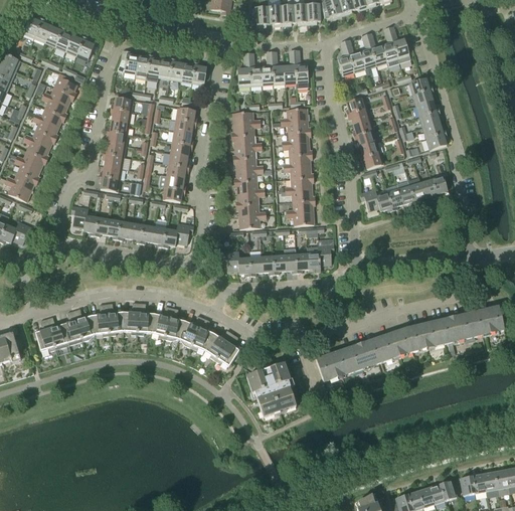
[(211,0),(210,7),(222,9),(222,13),(228,14),(231,0),(211,0)]
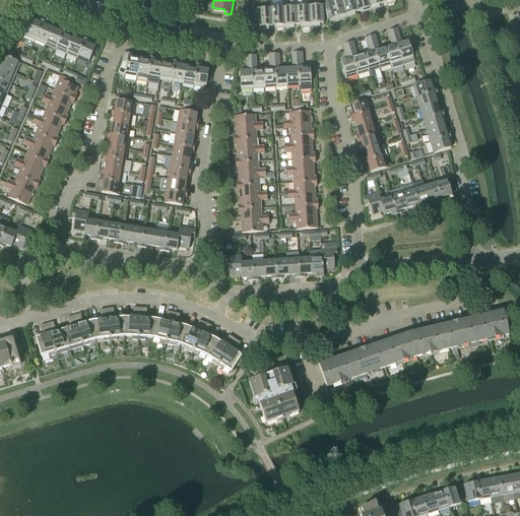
[(289,4),(283,4),(284,24),(295,24),(294,21),(297,21),(296,0),(289,0),(289,2),(289,4)]
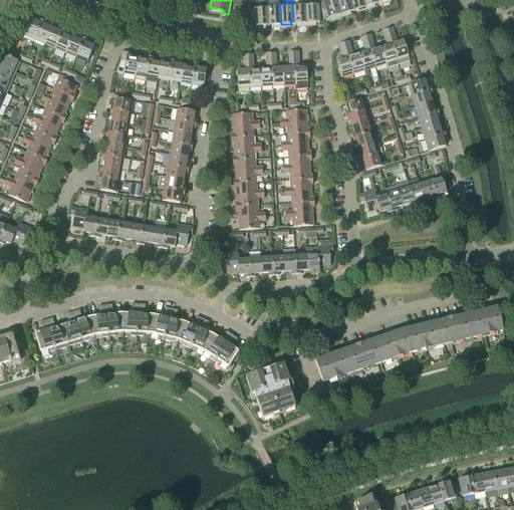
[(292,0),(293,21),(297,21),(297,23),(306,23),(305,3),(299,3),(299,1),(299,0),(292,0)]
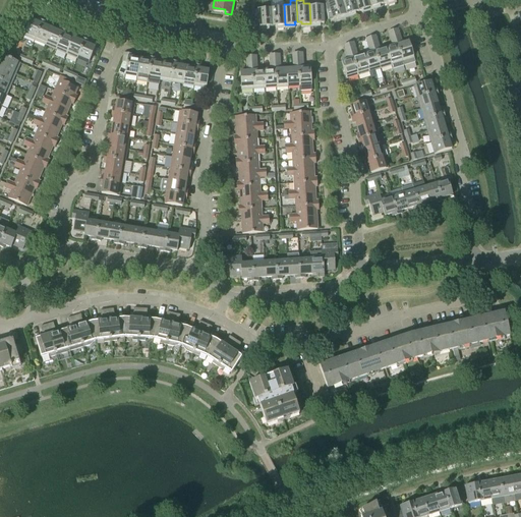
[(325,0),(328,16),(333,14),(333,15),(337,14),(338,17),(347,14),(342,0),(325,0)]
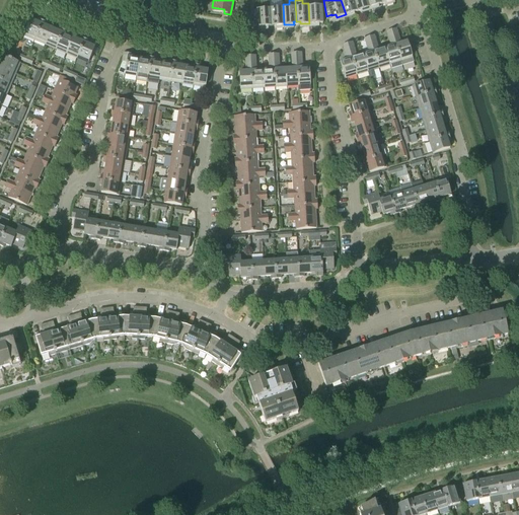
[(357,8),(354,0),(341,0),(346,14),(355,11),(354,9),(357,8)]
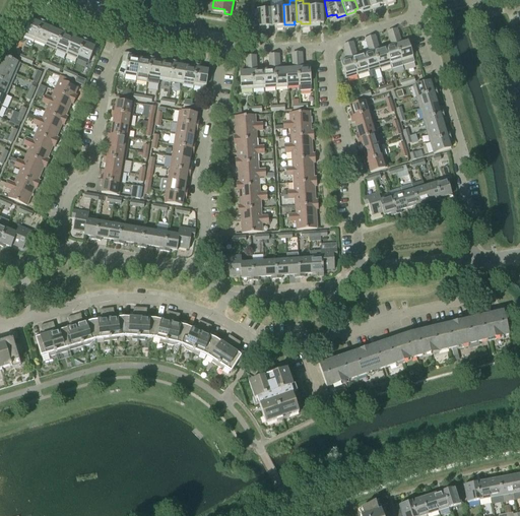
[(354,0),(358,8),(361,7),(362,9),(371,7),(368,0),(354,0)]
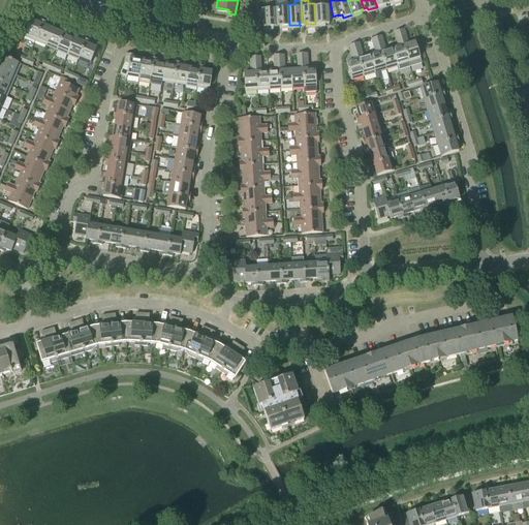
[(314,3),(315,24),(325,23),(324,21),(329,21),(328,2),(314,3)]
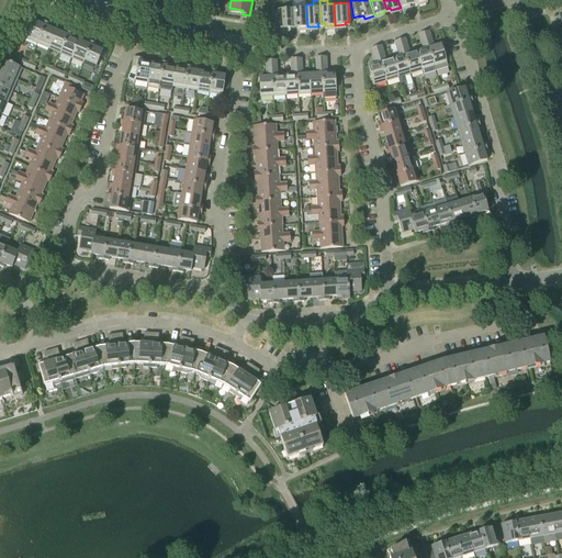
[(306,4),(292,6),(293,25),(296,25),(298,28),(307,26),(306,4)]
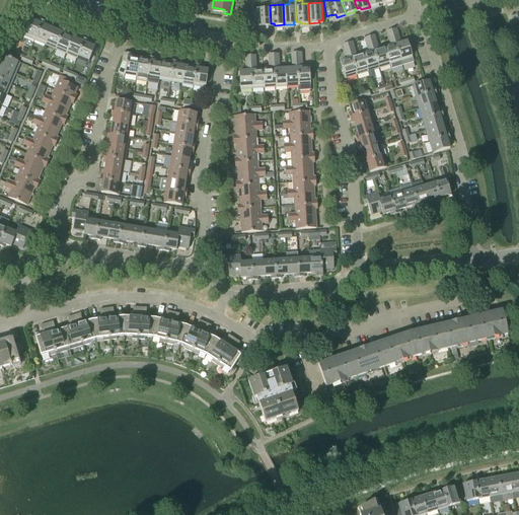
[(271,23),(270,5),(256,6),(257,26),(268,25),(268,23),(271,23)]
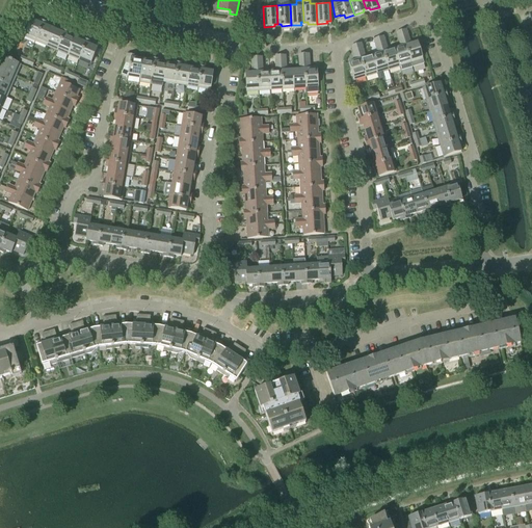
[(35,37),(44,18),(40,16),(38,19),(31,16),(24,33),(35,37)]
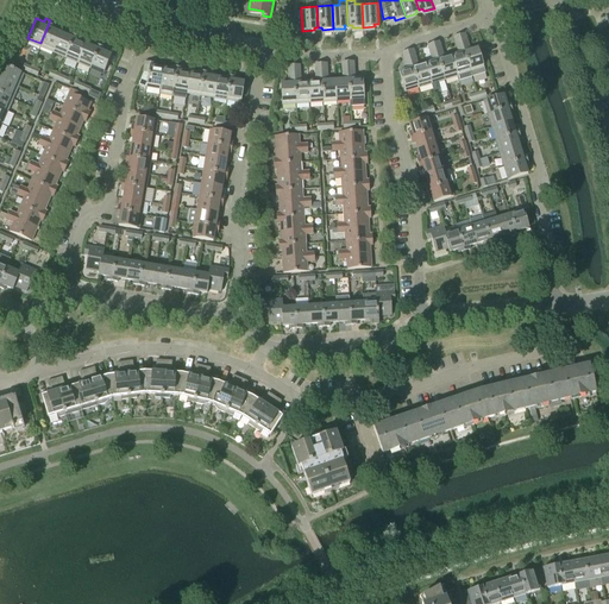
[(50,20),(41,43),(54,49),(61,30),(54,26),(56,23),(50,20)]
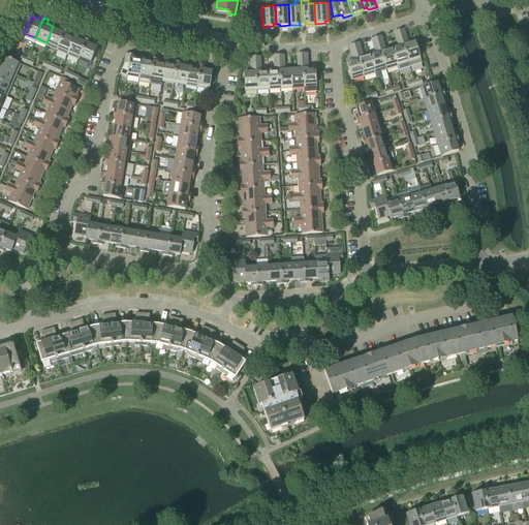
[(53,26),(47,42),(57,47),(65,27),(61,25),(59,28),(53,26)]
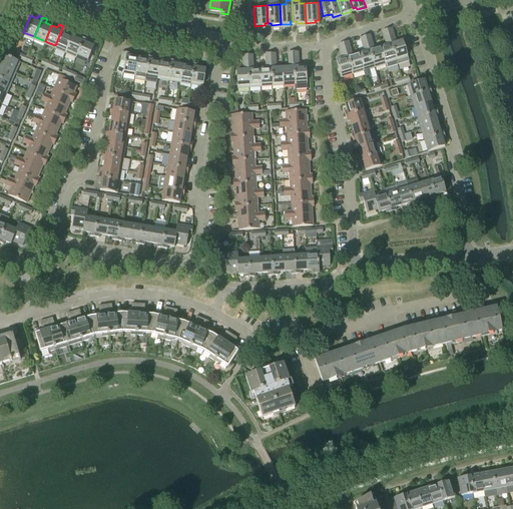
[(68,28),(63,26),(55,45),(65,50),(72,34),(66,31),(68,28)]
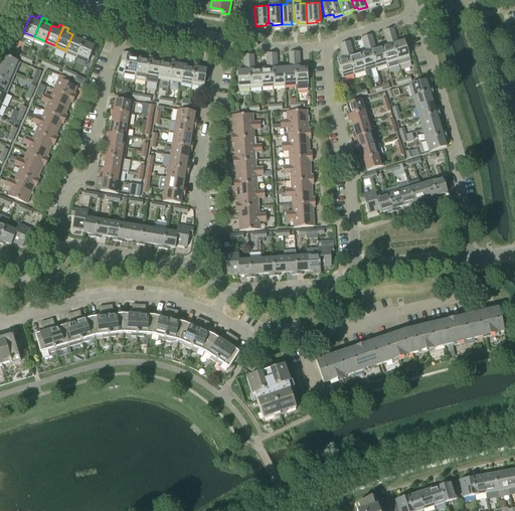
[(361,33),(363,42),(375,40),(373,30),(361,33)]
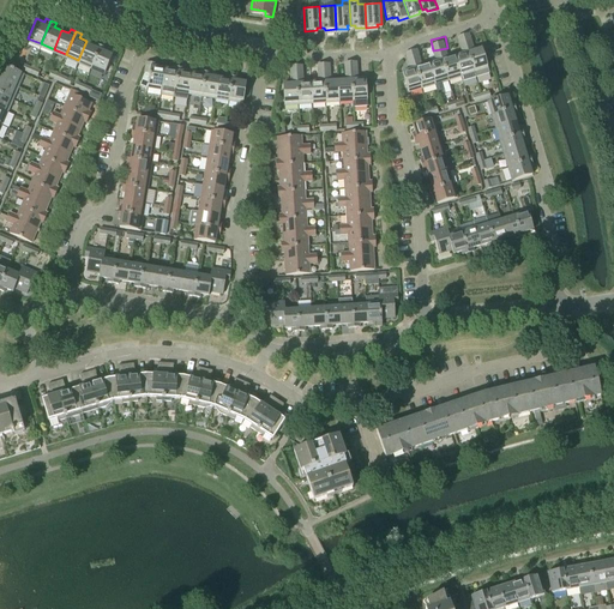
[(86,41),(78,60),(91,65),(101,42),(96,40),(94,43),(86,41)]
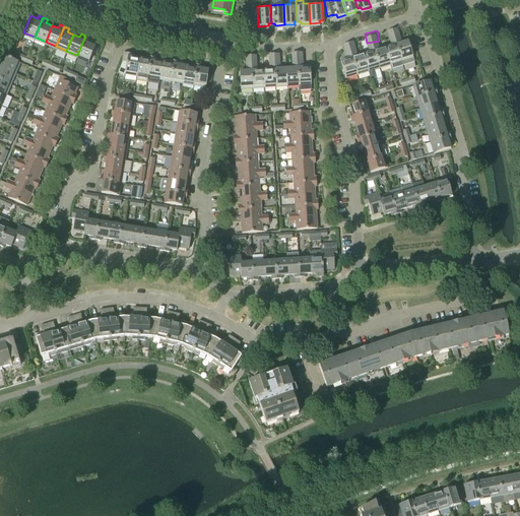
[(90,38),(85,36),(77,55),(88,60),(95,44),(88,41),(90,38)]
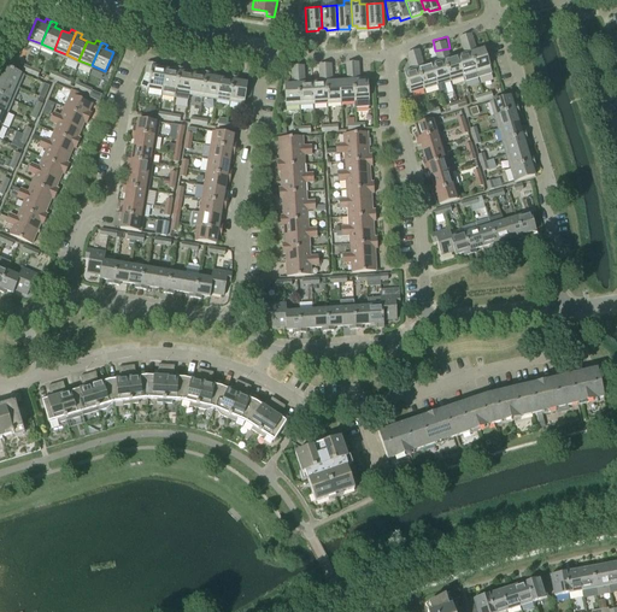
[(419,43),(406,48),(411,62),(424,57),(419,43)]
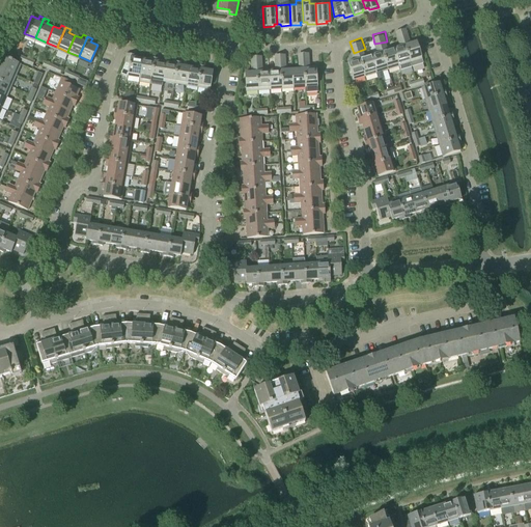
[(423,60),(422,56),(417,38),(410,40),(409,37),(404,39),(412,63),(423,60)]
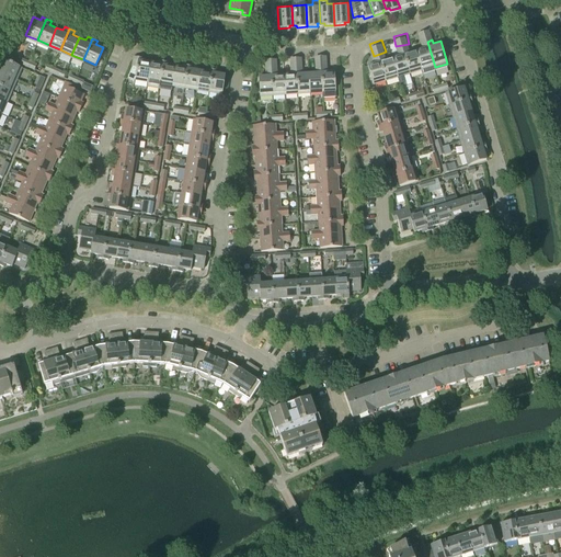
[(435,67),(427,42),(422,43),(423,46),(416,48),(422,67),(423,71),(435,67)]
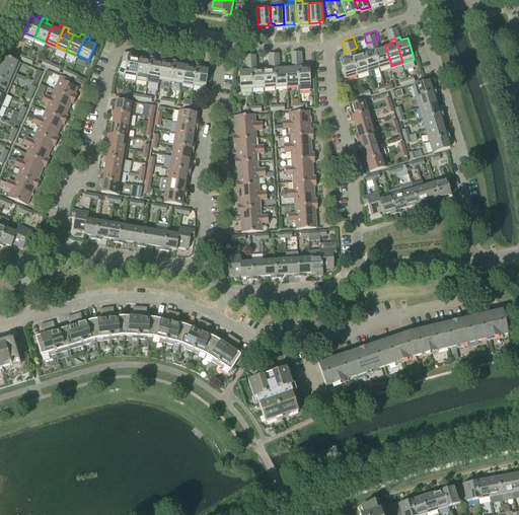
[(390,62),(385,45),(378,47),(377,44),(373,45),(379,65),(390,62)]
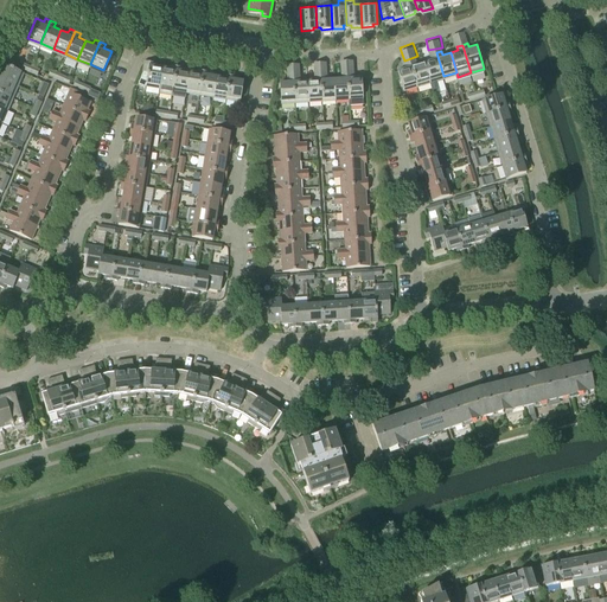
[(432,58),(425,59),(432,79),(433,87),(439,85),(436,78),(443,76),(436,52),(430,55),(432,58)]
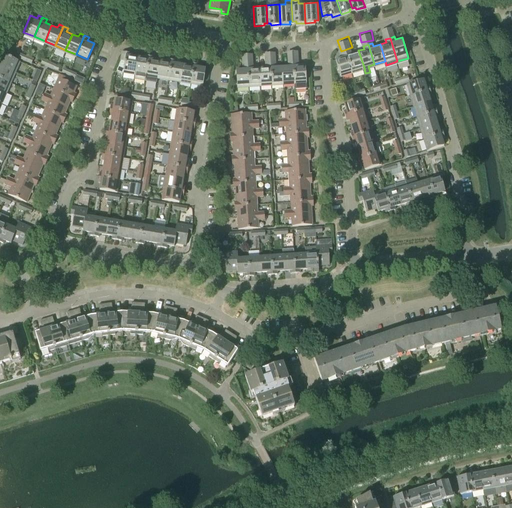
[(0,60),(0,63),(15,70),(20,59),(9,54),(11,50),(2,47),(0,52),(0,56),(1,57),(0,60)]
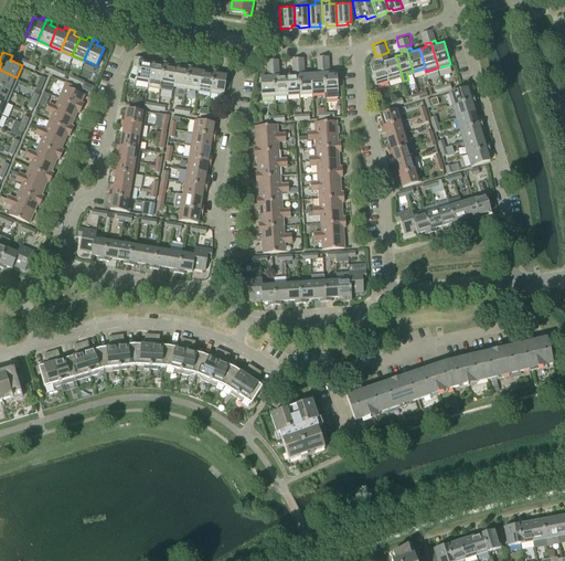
[(135,54),(132,64),(128,76),(135,78),(136,77),(149,80),(152,60),(145,59),(145,55),(135,54)]
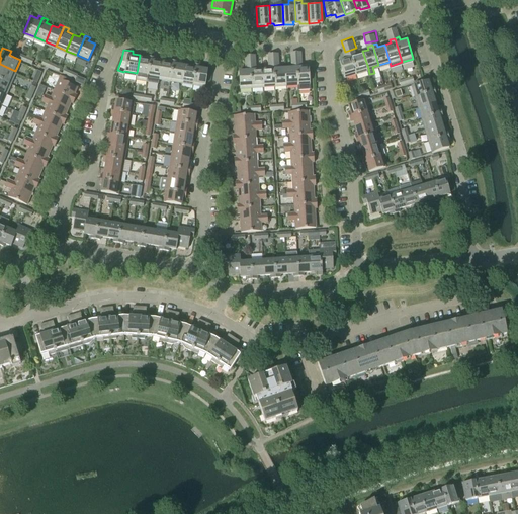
[(368,68),(362,51),(355,53),(354,51),(350,52),(356,72),(368,68)]
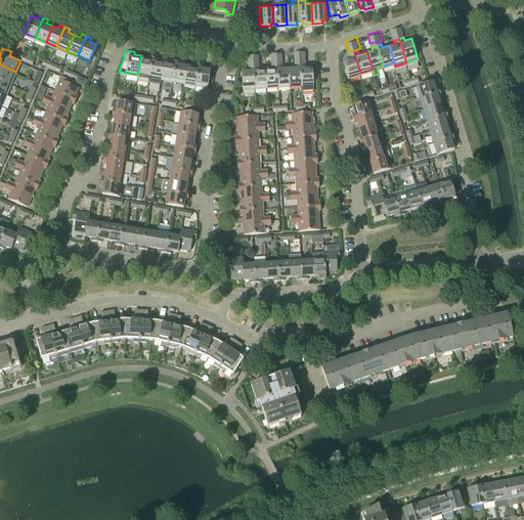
[(360,73),(354,52),(349,53),(350,56),(343,58),(348,76),(360,73)]
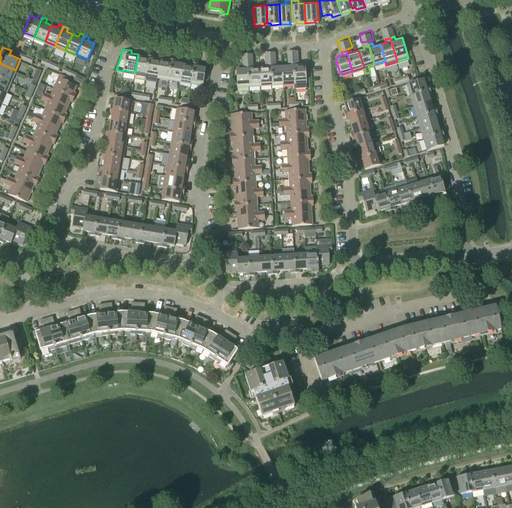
[(135,72),(134,76),(146,78),(149,53),(144,53),(144,55),(138,54),(135,72)]
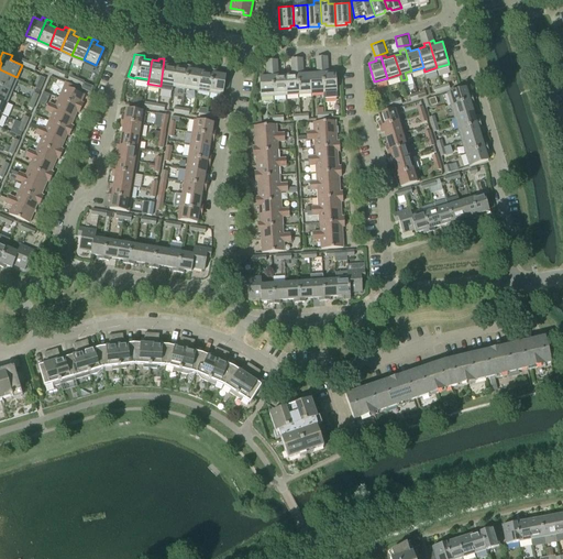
[(164,58),(161,86),(173,87),(173,83),(174,84),(176,64),(168,63),(169,59),(164,58)]
